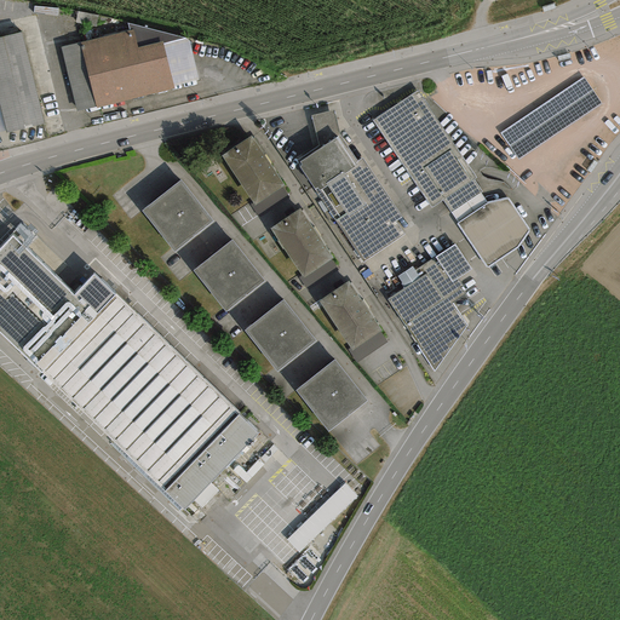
[(133,29),(59,47),(76,112),(95,105),(96,109),(174,90),(173,86),(164,45),(162,41),(137,47),(133,29)]
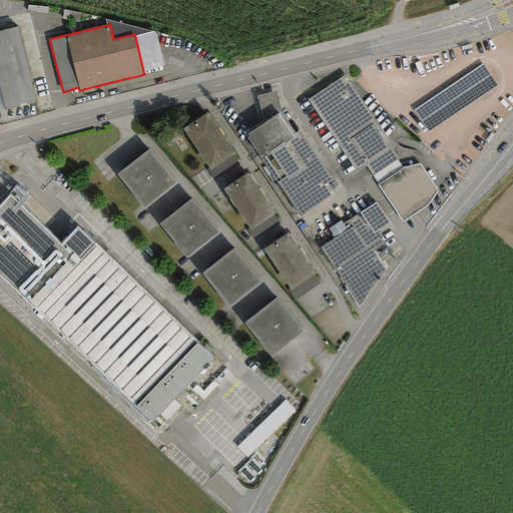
[(0,112),(36,104),(19,28),(0,32),(0,112)]
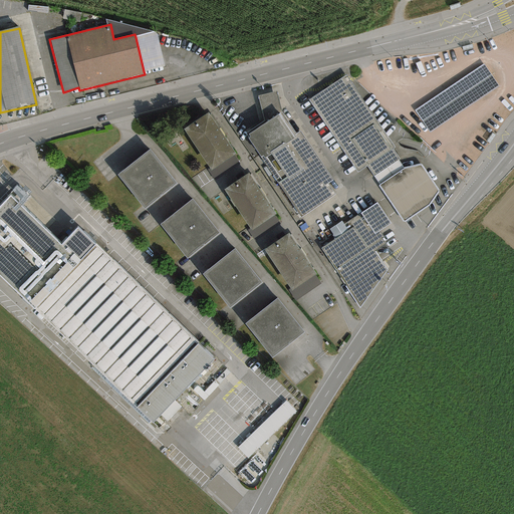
[(156,32),(136,37),(144,71),(164,66),(156,32)]
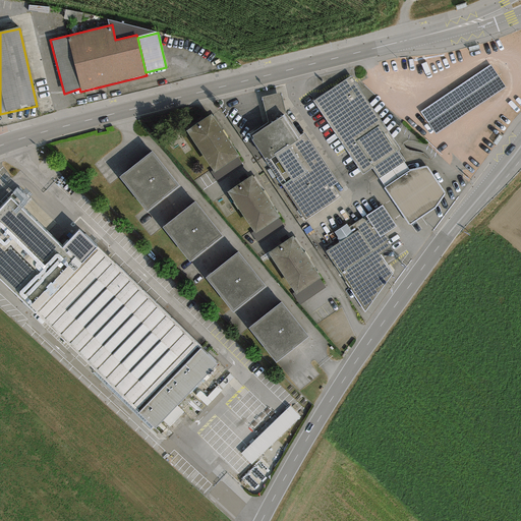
[(489,66),(418,112),(433,135),(505,89),(489,66)]
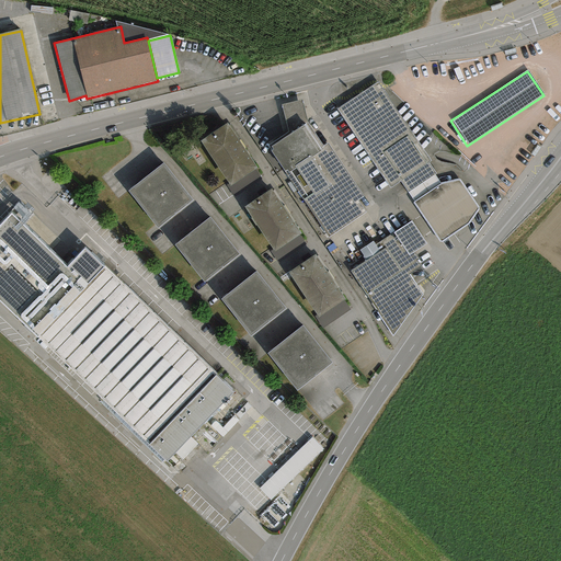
[(378,86),(338,112),(391,193),(401,186),(442,248),(470,228),(480,214),(459,183),(442,186),(428,167),(431,164),(378,86)]
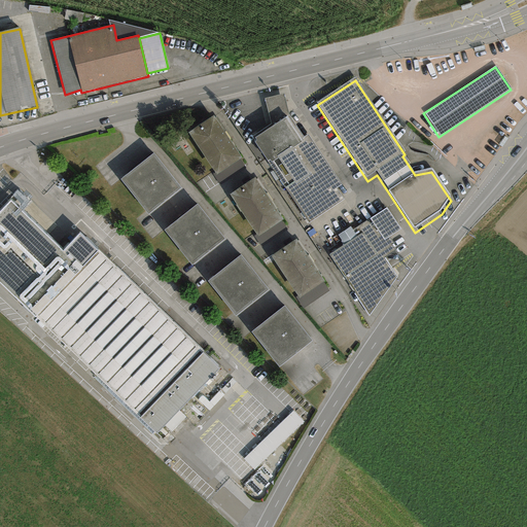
[(283,94),(265,98),(268,111),(271,124),(252,136),(254,141),(256,140),(255,137),(288,115),(286,107),(283,94)]
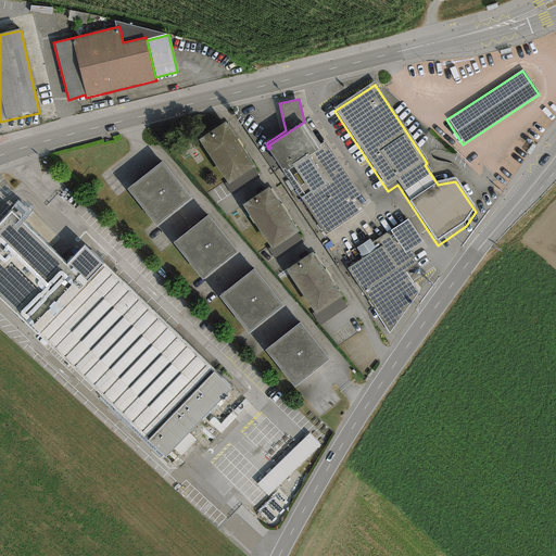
[(304,122),(269,144),(270,148),(268,149),(268,150),(300,198),(325,236),(362,211),(354,199),(361,194),(325,142),(321,146),(304,122)]
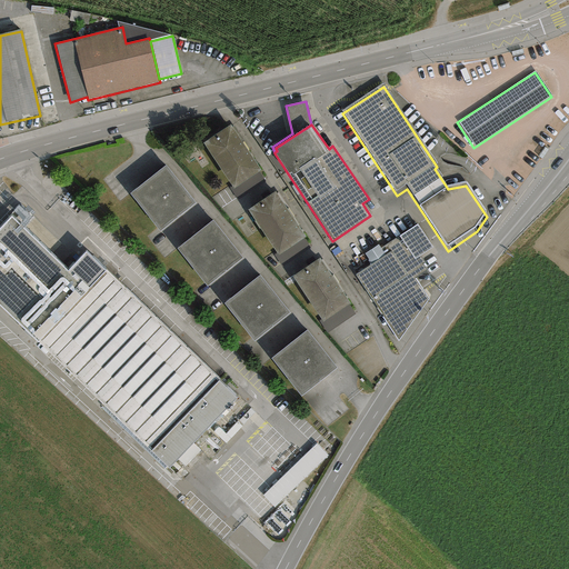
[(230,126),(203,143),(231,187),(232,189),(259,171),(260,170),(230,126)]
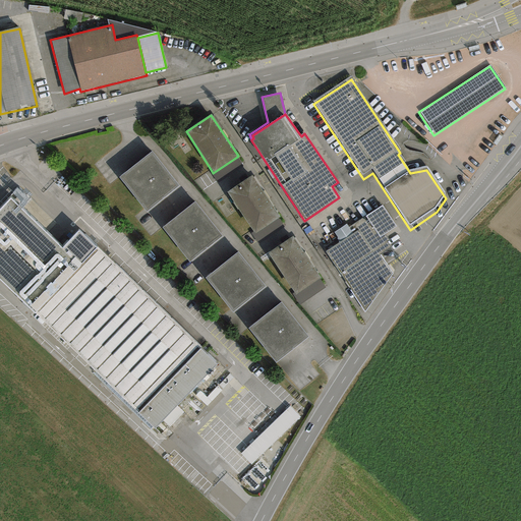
[(178,186),(151,152),(118,177),(146,212),(178,186)]
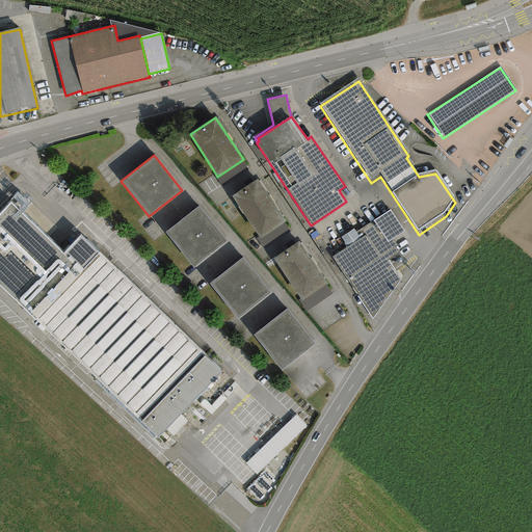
[(248,170),(242,160),(217,177),(216,175),(214,177),(221,188),(248,170)]
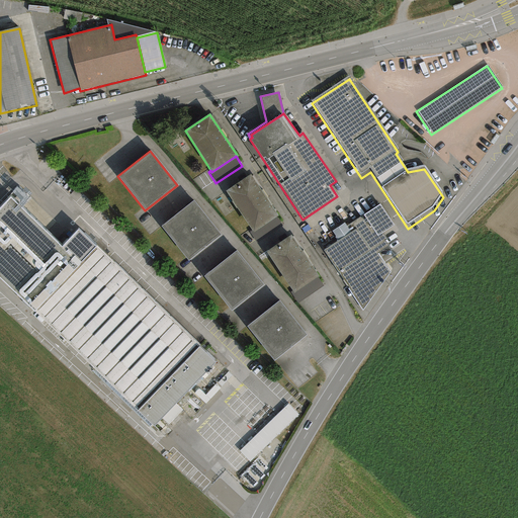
[(250,175),(225,191),(252,231),(253,233),(276,218),(277,217),(250,175)]
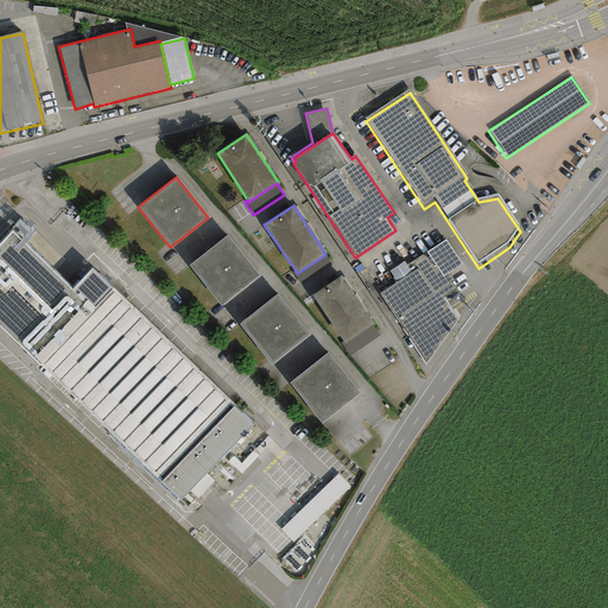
[(0,327),(42,367),(96,309),(95,308),(113,290),(92,270),(71,290),(13,232),(0,244),(0,327)]
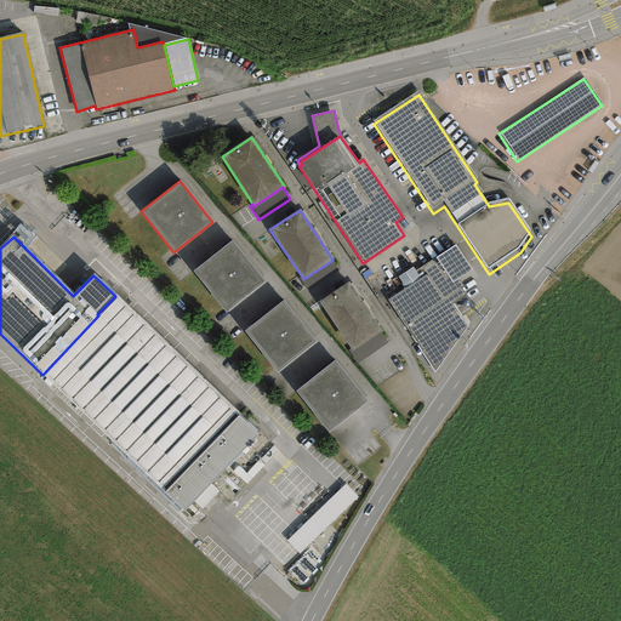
[(266,281),(233,240),(193,271),(224,313),(266,281)]
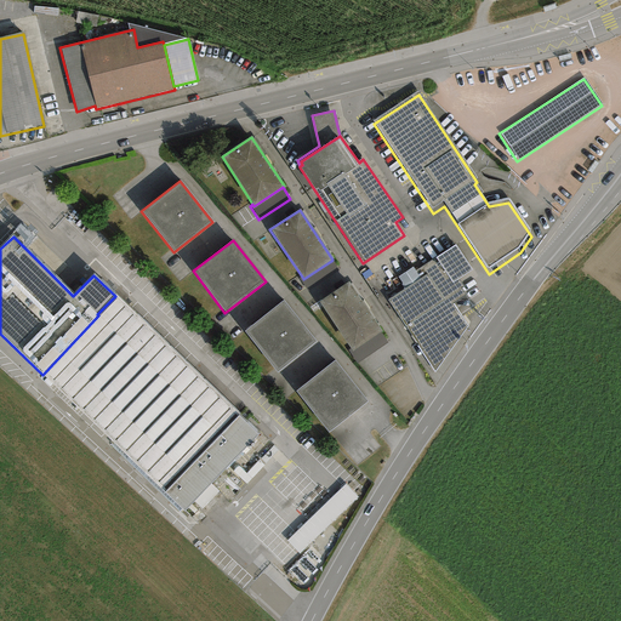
[(455,245),(436,257),(439,262),(426,271),(427,273),(388,300),(412,335),(410,336),(434,371),(467,326),(453,305),(466,296),(460,289),(463,286),(459,279),(472,271),(455,245)]
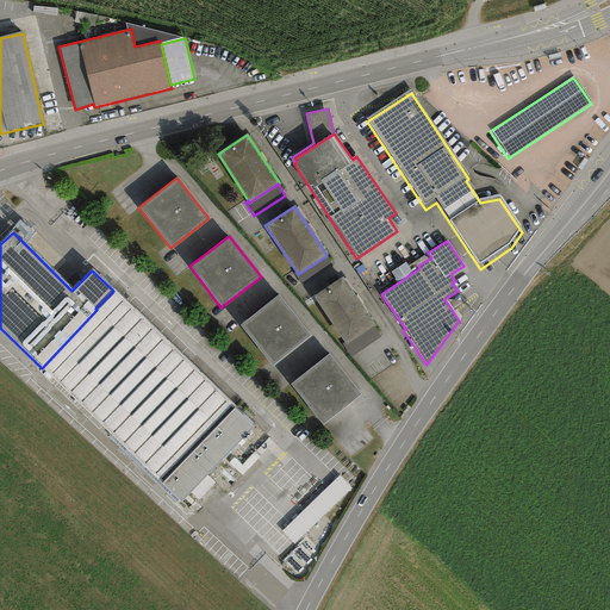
[(332,266),(325,256),(298,274),(297,272),(294,274),(302,285),(332,266)]
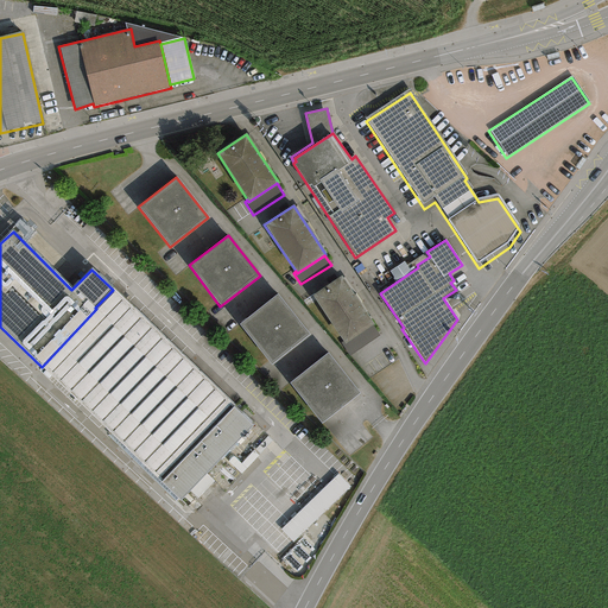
[(341,277),(312,296),(343,342),(341,343),(349,356),(380,335),(341,277)]
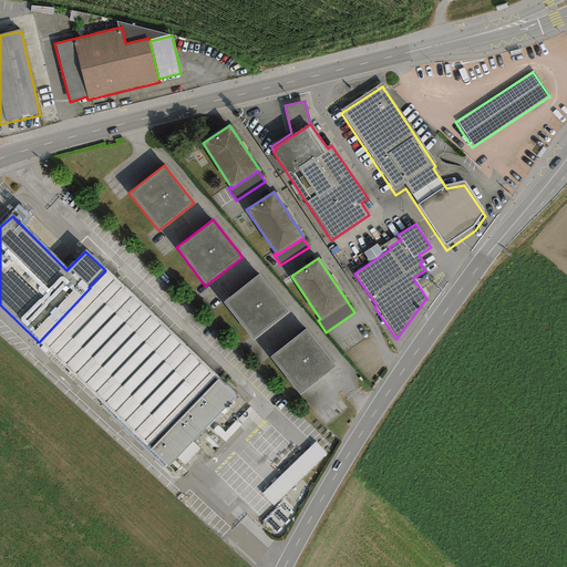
[(90,288),(39,342),(35,344),(166,471),(238,397),(106,269),(105,270),(89,287),(90,288)]
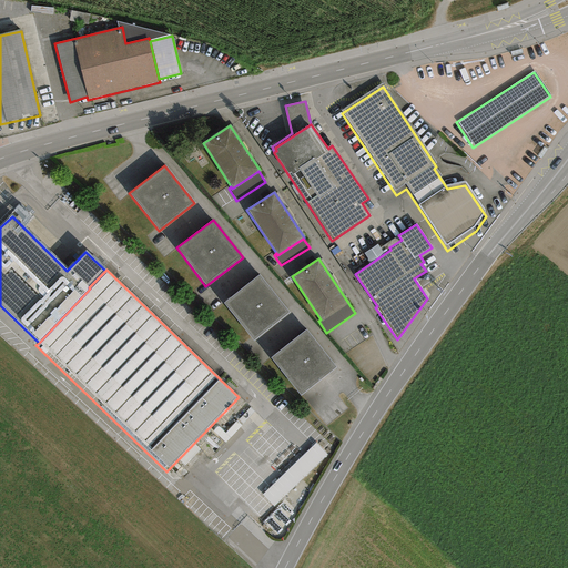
[(290,313),(260,275),(224,303),(254,341),(290,313)]
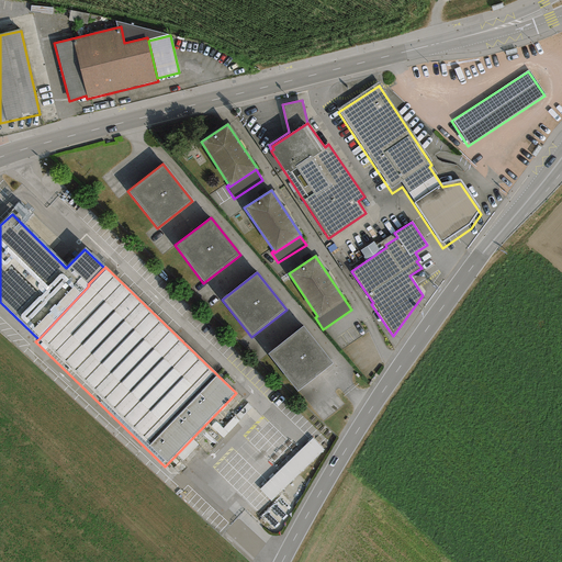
[(333,363),(303,327),(268,355),(296,392),(333,363)]
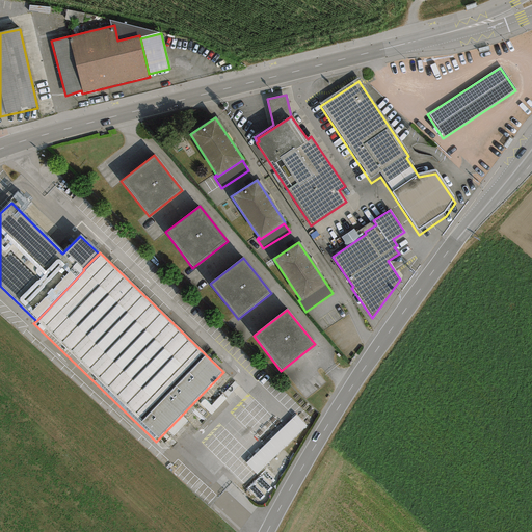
[(245,462),(257,474),(307,424),(296,414),(245,462)]
